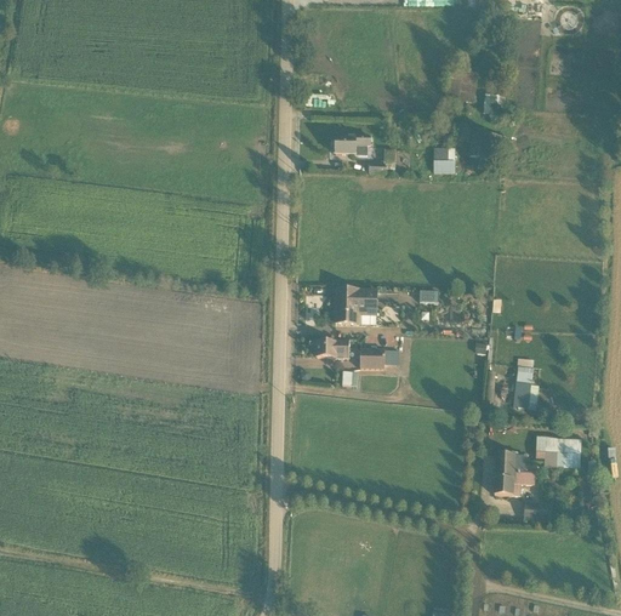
[(499,96),(484,95),(483,114),(497,115),(499,96)]
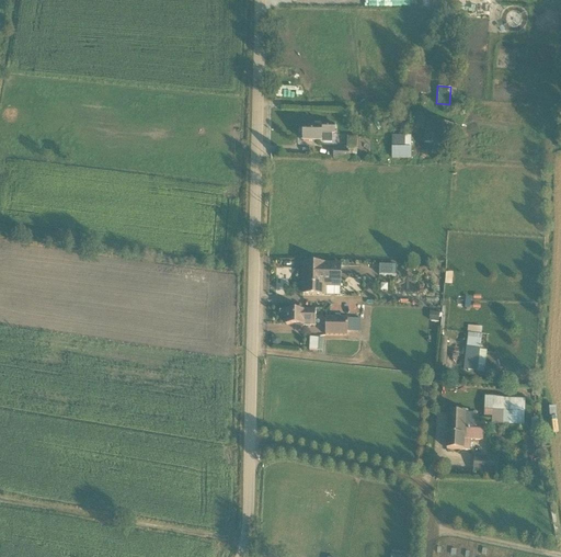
[(414,115),(400,114),(400,128),(414,128),(414,115)]
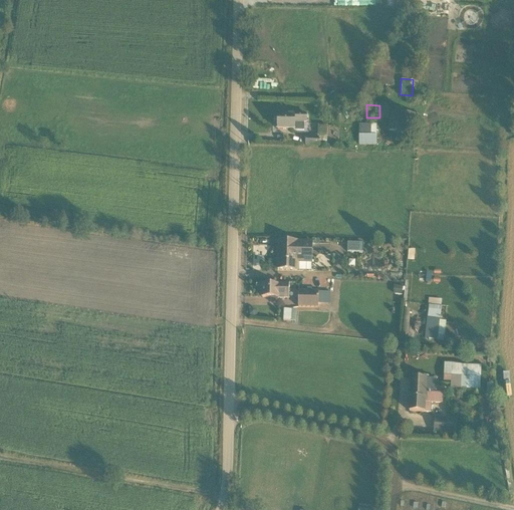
[(422,113),(390,109),(388,129),(420,133),(422,113)]
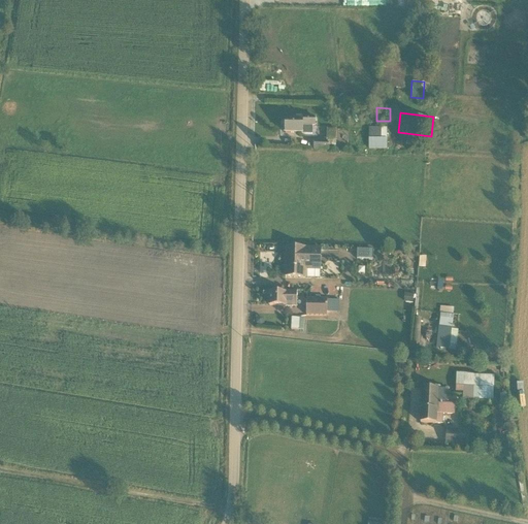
[(316,117),(294,116),(294,119),(286,119),(285,132),(311,133),(312,126),(316,126),(316,117)]
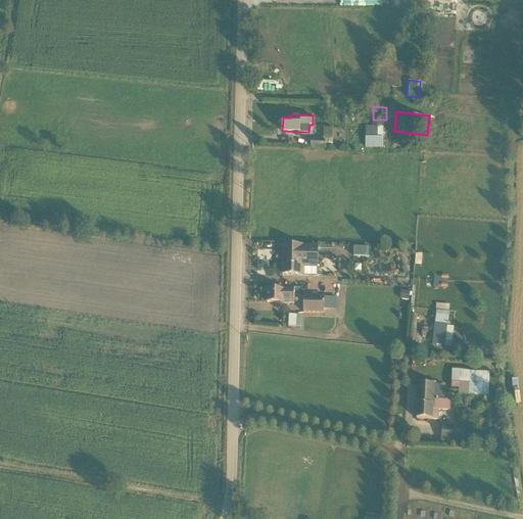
[(382,125),(365,125),(365,145),(382,145),(382,125)]
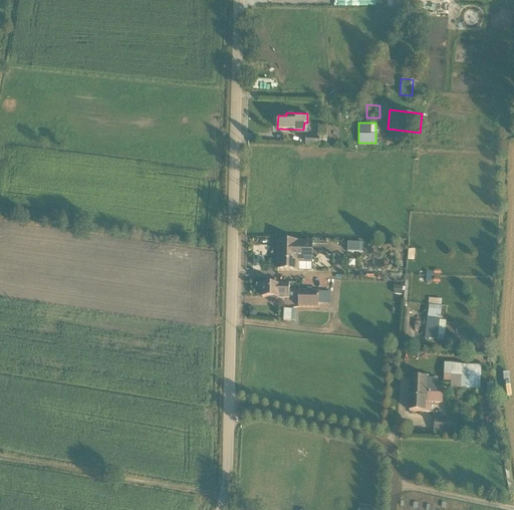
[(327,141),(327,124),(318,123),(317,137),(306,136),(306,144),(319,145),(320,141),(327,141)]
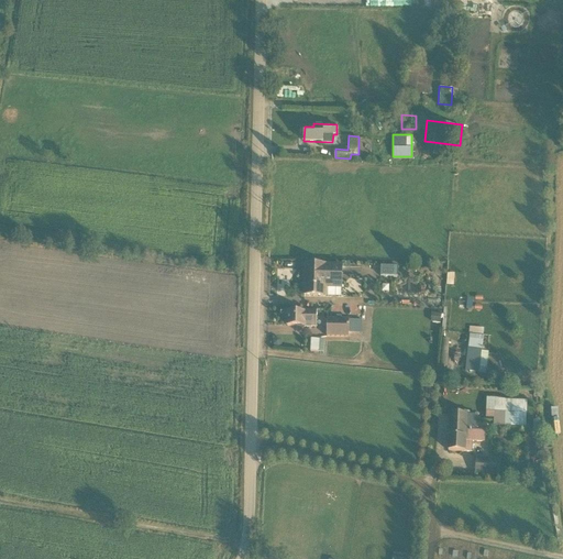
[(301,295),(341,296),(343,264),(302,263),(301,295)]
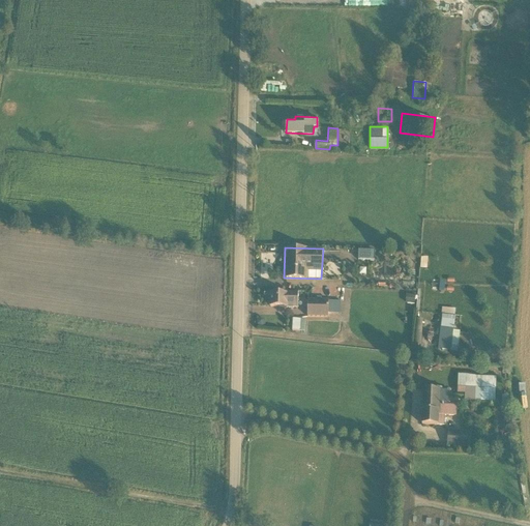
[(374,249),(358,249),(358,257),(374,258),(374,249)]
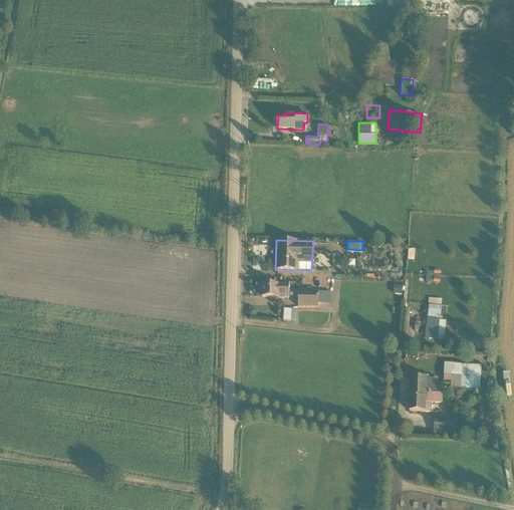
[(253,266),(265,267),(266,243),(254,242),(253,266)]
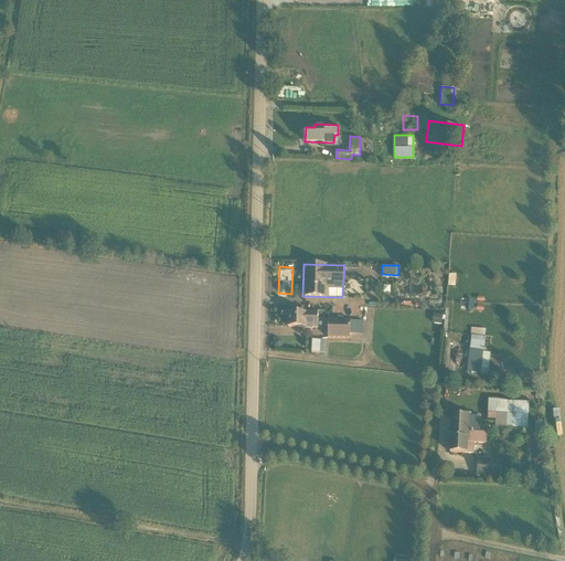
[(305,311),(288,311),(287,326),(318,327),(318,309),(305,309),(305,311)]
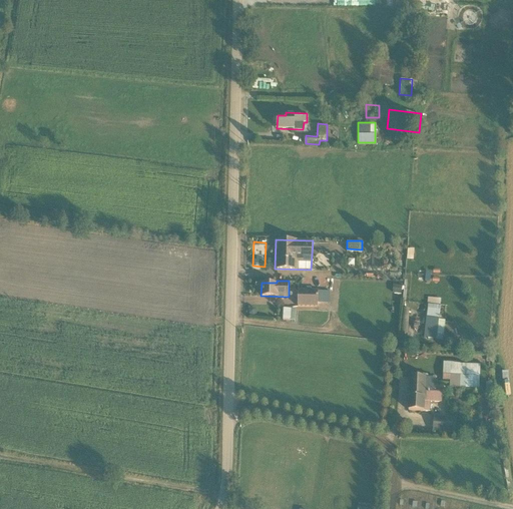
[(331,291),(298,289),(298,306),(318,306),(318,302),(330,303),(331,291)]
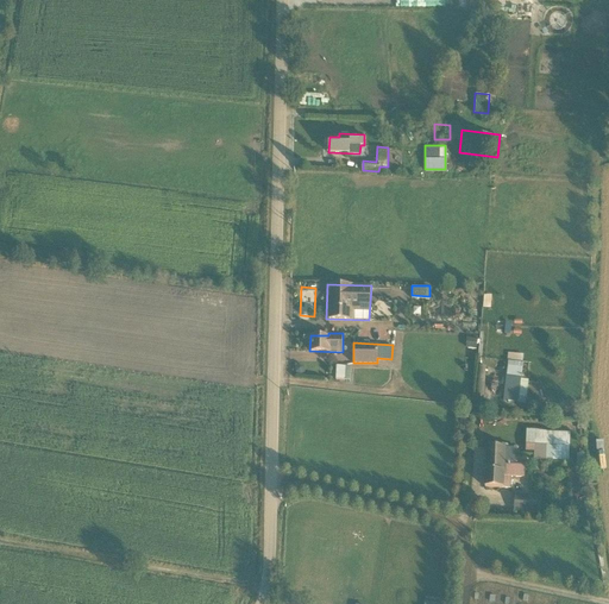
[(346,378),(346,365),(337,364),(336,378),(346,378)]
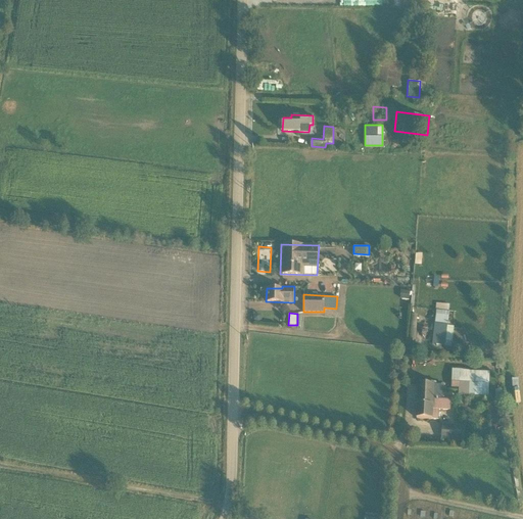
[(448,315),(435,313),(432,342),(450,344),(453,326),(447,326),(448,315)]
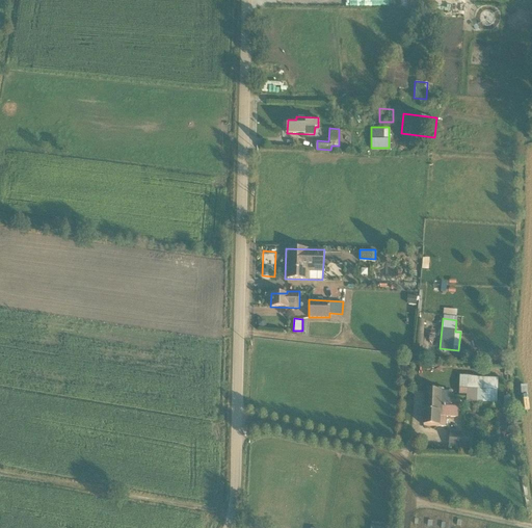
[(497,377),(467,375),(467,398),(496,399),(497,377)]
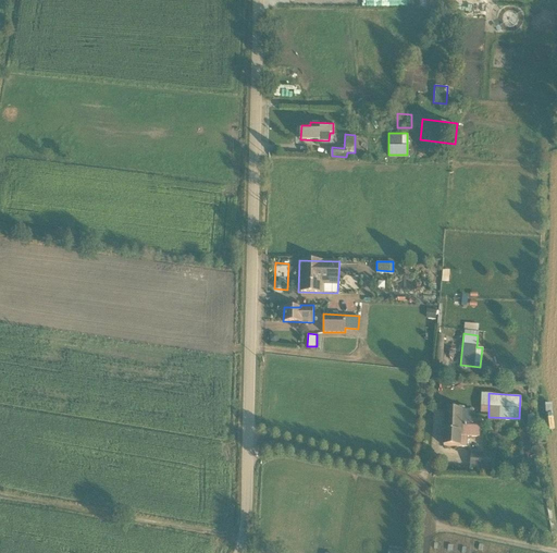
[(474,409),(444,408),(443,443),(468,444),(468,433),(479,434),(480,420),(473,419),(474,409)]
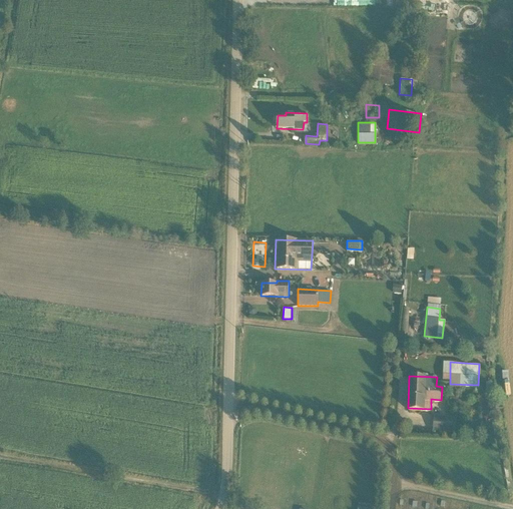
[(456,415),(434,414),(433,428),(455,429),(456,415)]
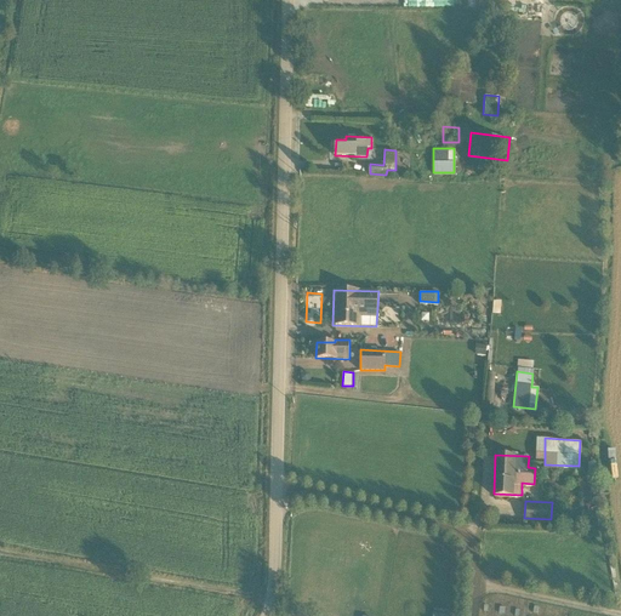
[(433,604),(432,615),(448,615),(448,605),(433,604)]
